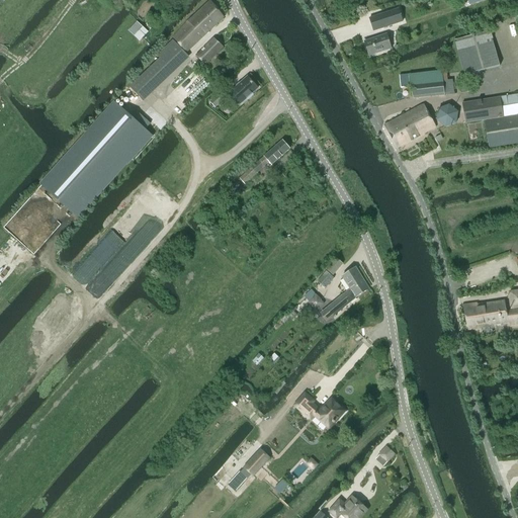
[(461,0),(467,17),(495,7),(492,0),(461,0)]
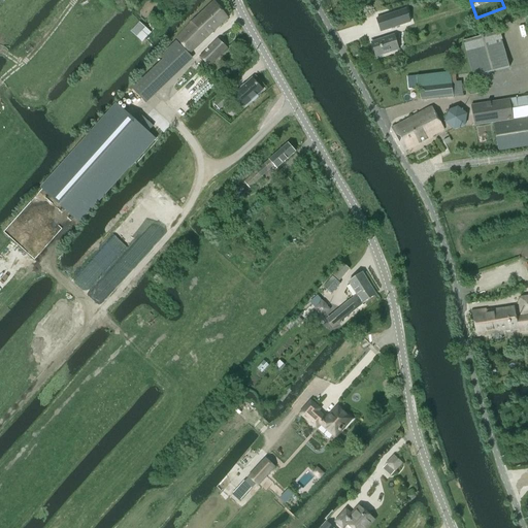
[(177,39),(191,54),(229,18),(216,3),(177,39)]
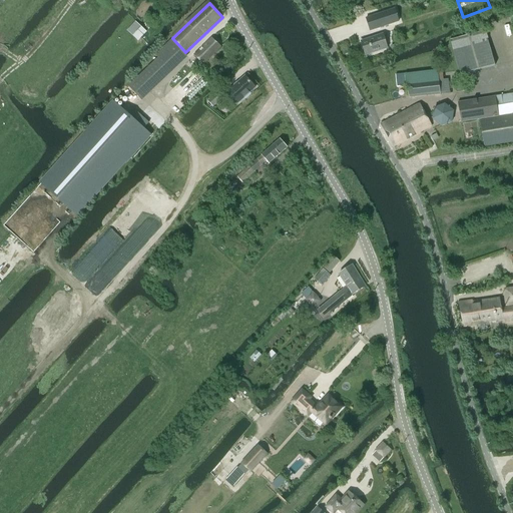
[(394,8),(366,18),(370,30),(398,21),(394,8)]
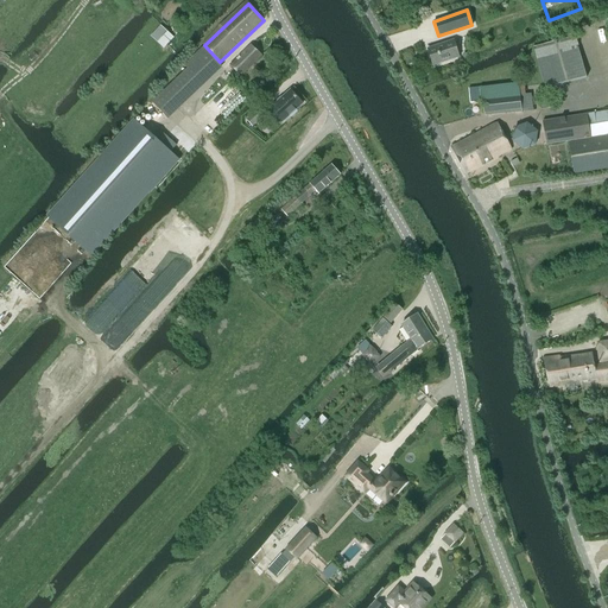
[(151,37),(164,49),(175,38),(160,25),(151,37)]
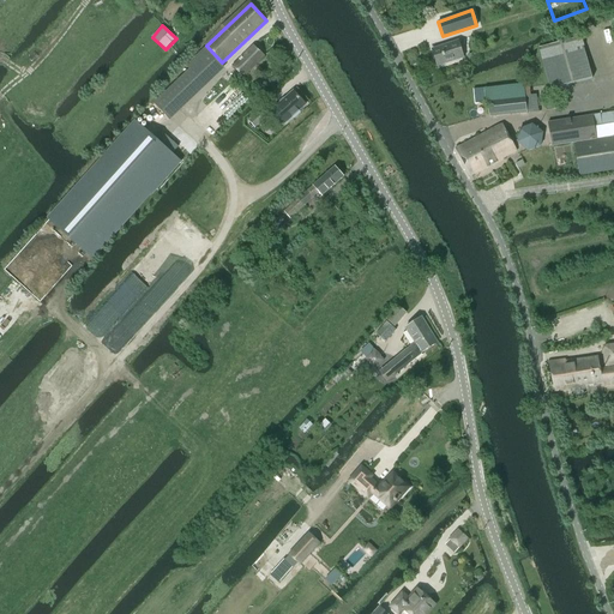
[(541,59),(549,89),(593,77),(588,64),(581,36),(559,42),(539,48),(541,59)]
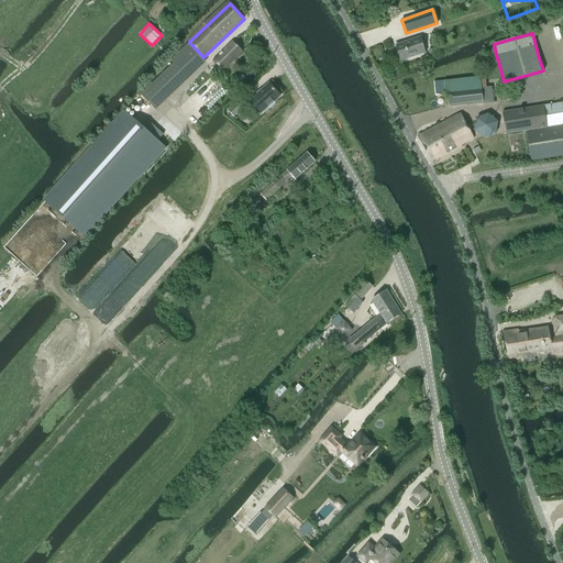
[(426,43),(424,37),(396,46),(400,61),(426,53),(422,44),(426,43)]
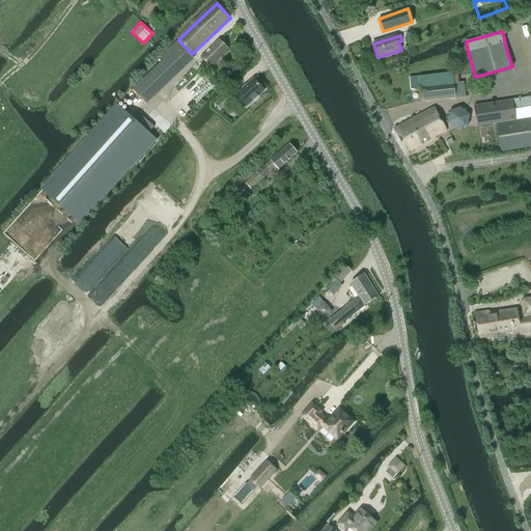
[(201,58),(211,67),(228,49),(219,39),(201,58)]
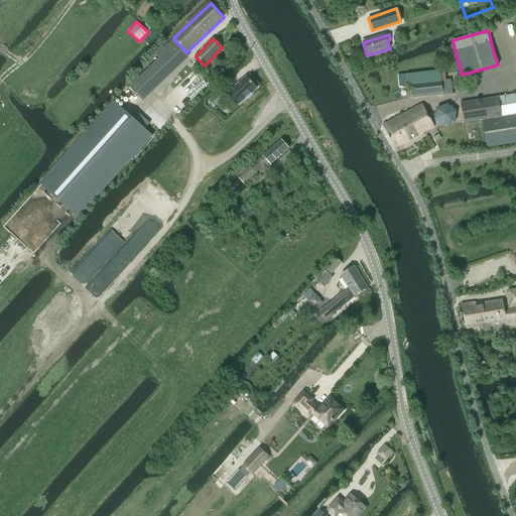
[(172,40),(165,48),(177,61),(185,54),(182,50),(172,40)]
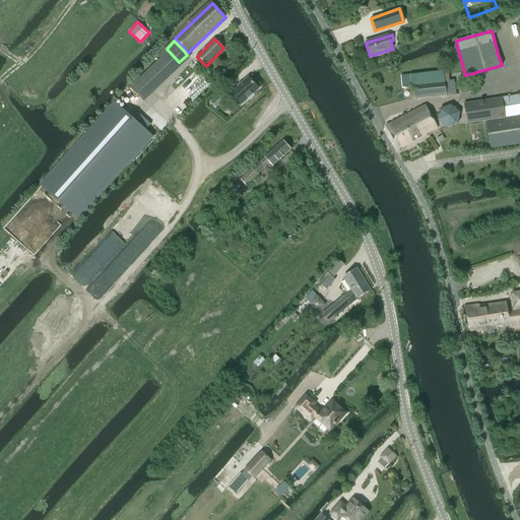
[(179,62),(167,49),(157,57),(161,61),(131,88),(143,101),(190,58),(187,55),(179,62)]
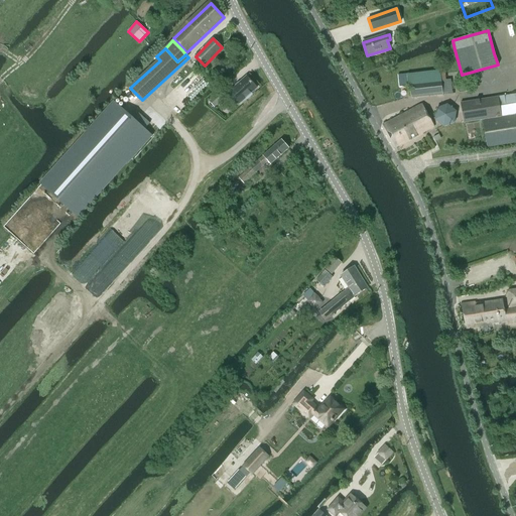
[(440,72),(407,75),(408,81),(409,87),(411,99),(448,95),(453,95),(450,81),(446,81),(441,82),(440,72)]
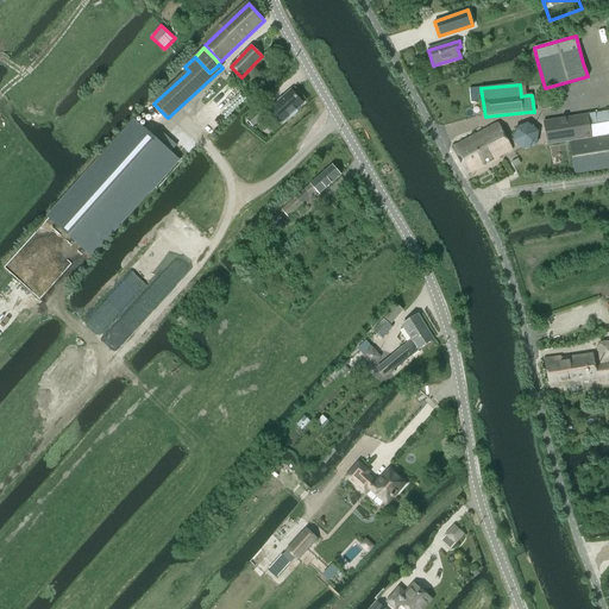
[(282,100),(276,105),(283,114),(290,110),(293,112),(302,105),(290,90),(281,99),(282,100)]
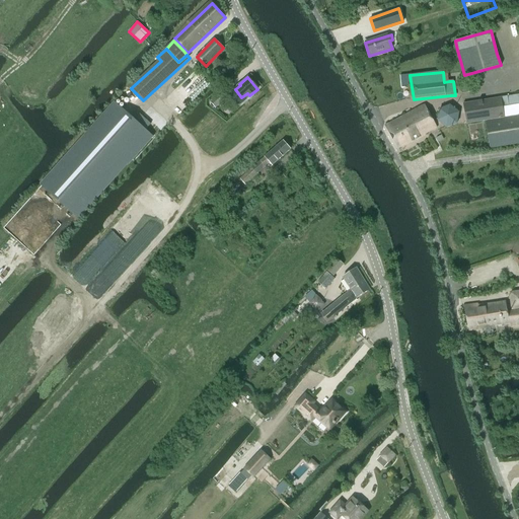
[(222,93),(211,102),(216,108),(226,98),(222,93)]
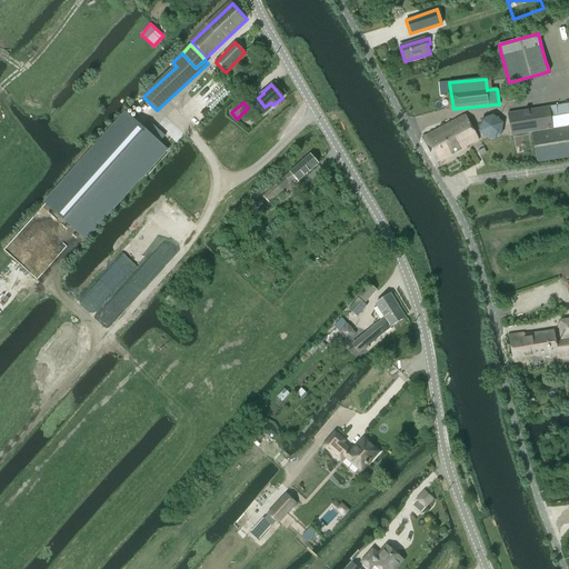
[(532,132),(537,162),(568,157),(568,103),(509,115),(512,136),(532,132)]
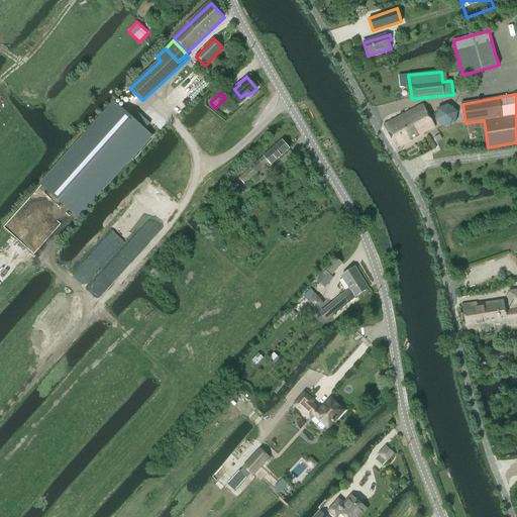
[(114,103),(41,185),(77,217),(125,163),(127,165),(152,136),(144,130),(149,124),(136,112),(131,118),(114,103)]
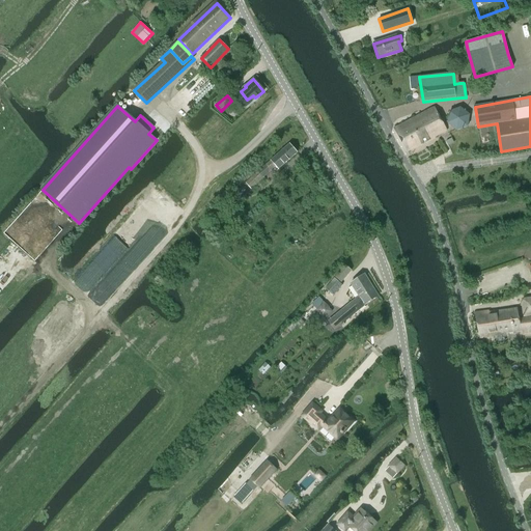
[(407,152),(446,131),(435,108),(395,130),(407,152)]
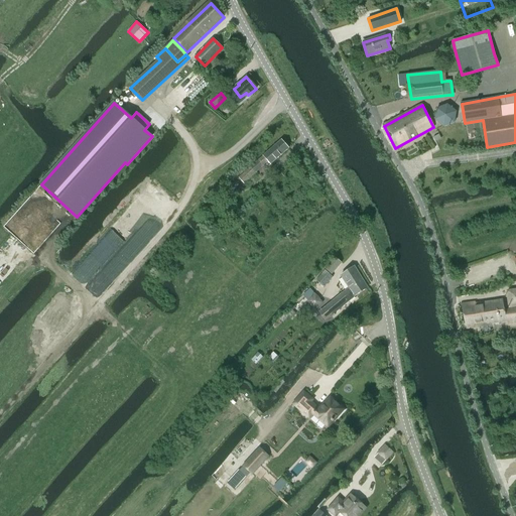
[(443,128),(455,124),(457,112),(447,105),(436,109),(434,121),(443,128)]
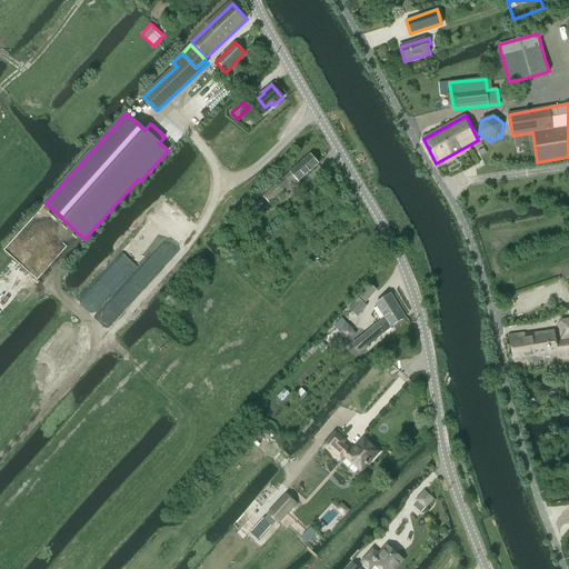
[(293,187),(319,163),(310,155),(263,198),(270,205),(283,192),(282,191),(290,185),(293,187)]
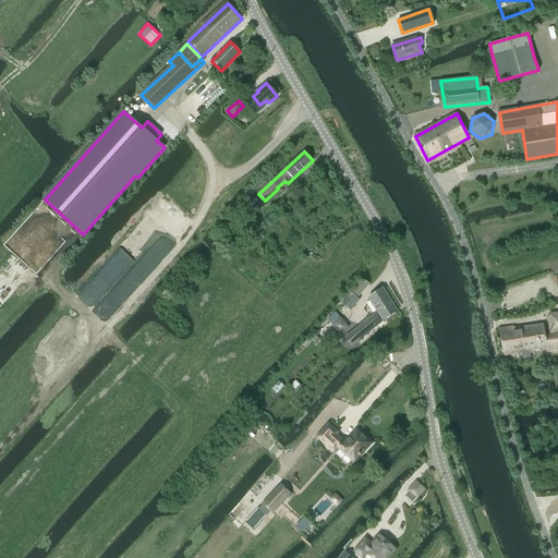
[(254,197),(245,207),(245,208),(252,214),(261,204),(255,198),(254,197)]
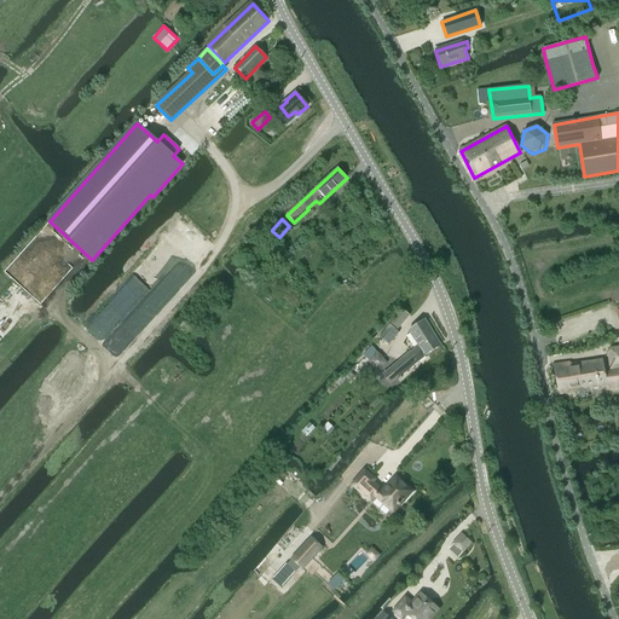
[(403,310),(391,324),(398,330),(410,316),(403,310)]
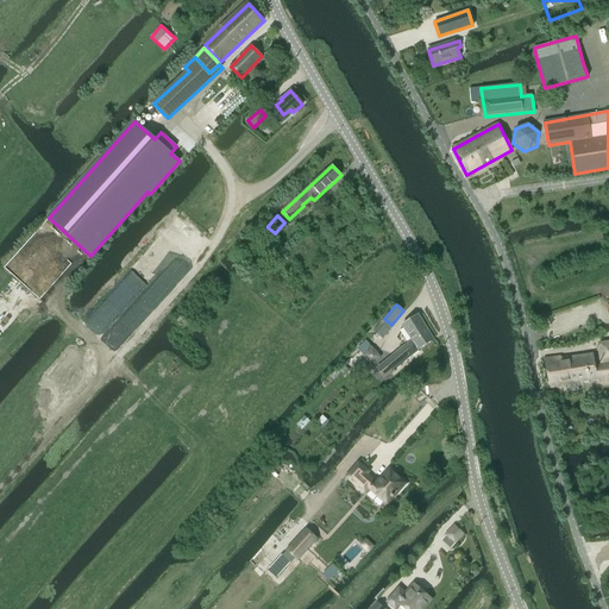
[(377,368),(384,377),(420,351),(435,339),(418,315),(403,327),(413,340),(377,368)]
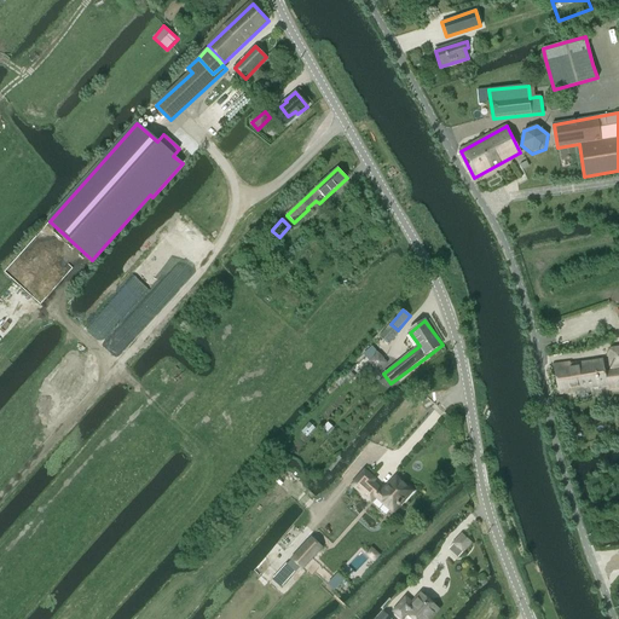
[(389,324),(379,337),(389,346),(400,333),(398,331),(389,324)]
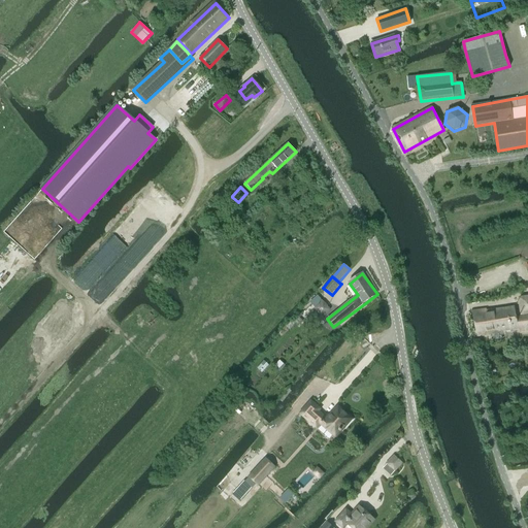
[(310,304),(293,322),(287,327),(289,330),(296,324),(302,330),(310,322),(304,316),(312,307),(314,308),(323,300),(320,297),(318,299),(316,296),(309,302),(310,304)]
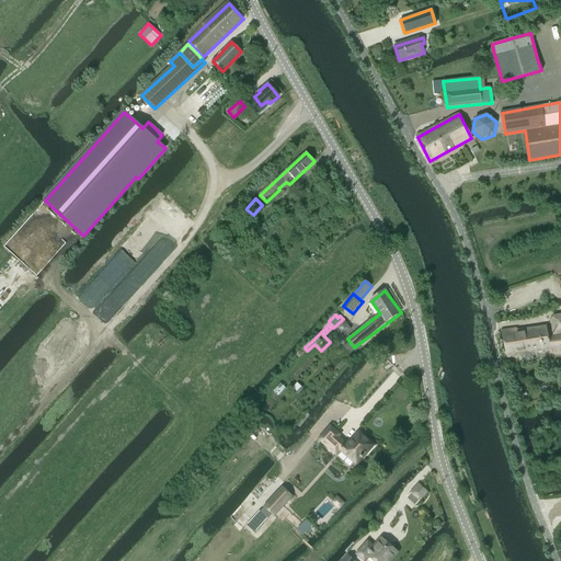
[(552,335),(560,334),(560,315),(550,316),(552,335)]
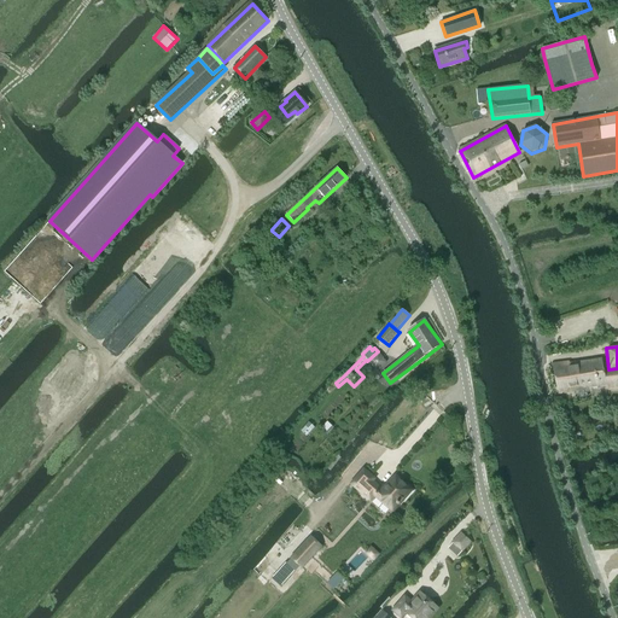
[(617,385),(617,372),(604,374),(601,360),(569,365),(569,362),(553,365),(558,395),(575,391),(573,390),(605,384),(606,388),(617,385)]
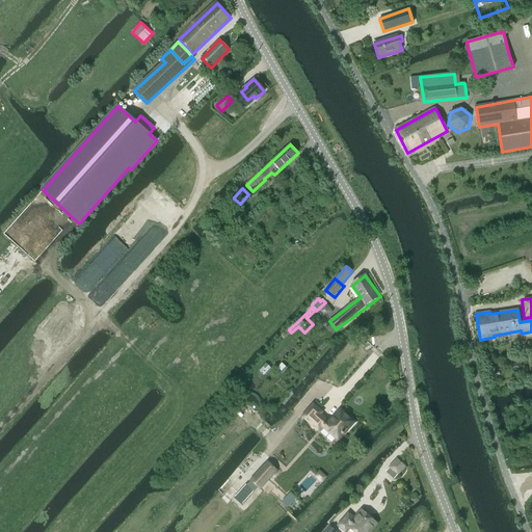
[(341,433),(344,435),(355,423),(341,410),(329,423),(320,415),(311,425),(319,431),(322,428),(336,440),(341,433)]
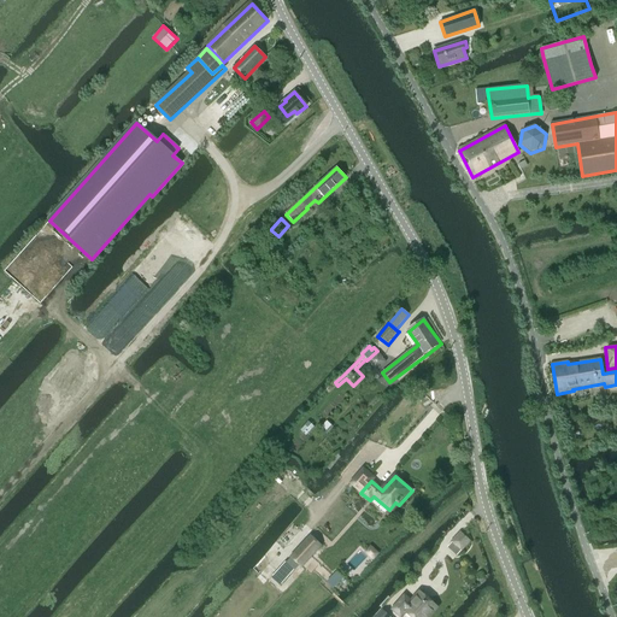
[(452,542),(447,548),(457,557),(458,556),(470,541),(460,533),(452,542)]
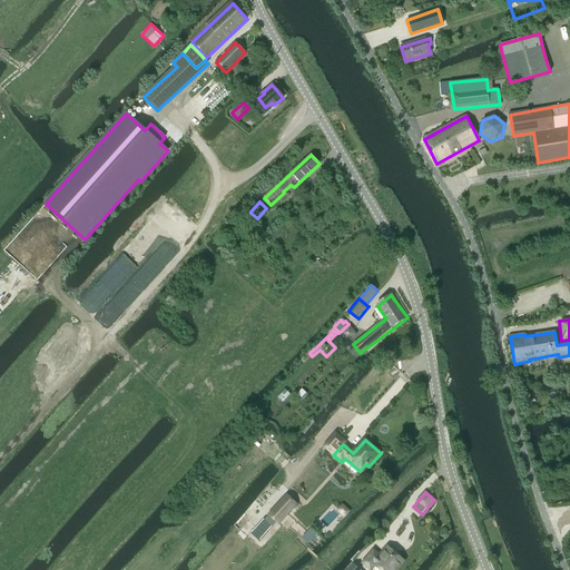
[(286,494),(267,514),(268,516),(277,524),(278,524),(279,526),(279,524),(297,504),(286,494)]
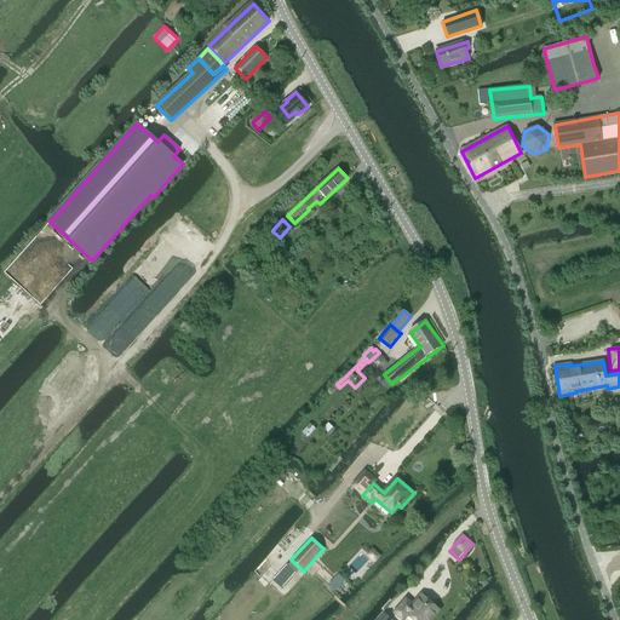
[(408,614),(413,619),(429,619),(438,609),(424,596),(414,606),(407,600),(395,613),(403,619),(408,614)]
